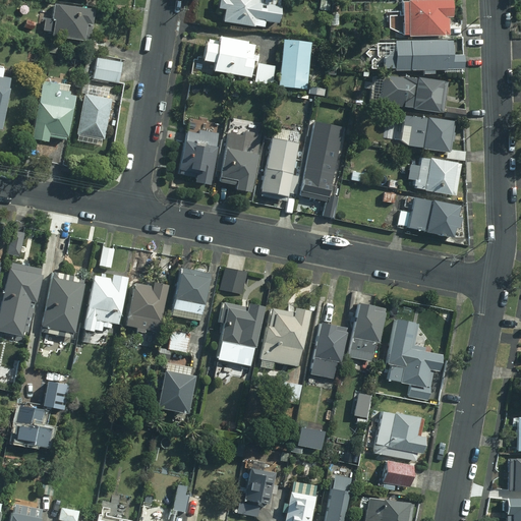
[(280,5),(281,0),(218,0),(217,8),(225,9),(223,21),(254,26),(254,24),(266,26),(267,21),(279,22),(281,5),(280,5)]
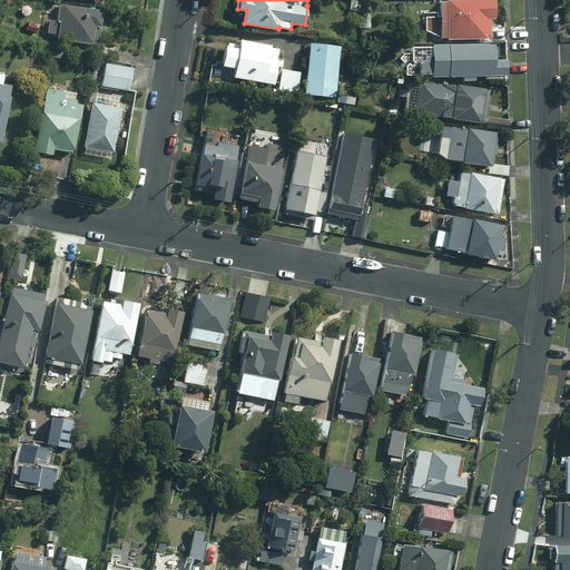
[(360,1),(352,0),(350,0),(349,10),(359,11),(360,1)]
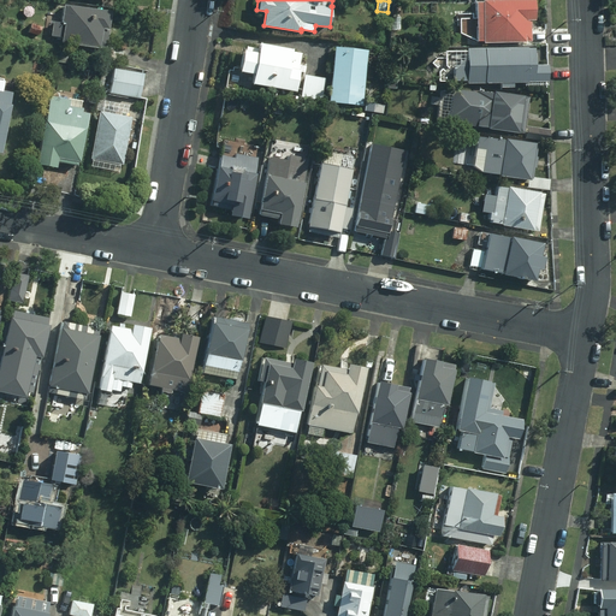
[(483,0),(484,1),(477,1),(478,40),(484,40),(484,42),(532,41),(531,19),(535,19),(534,0),(483,0)]
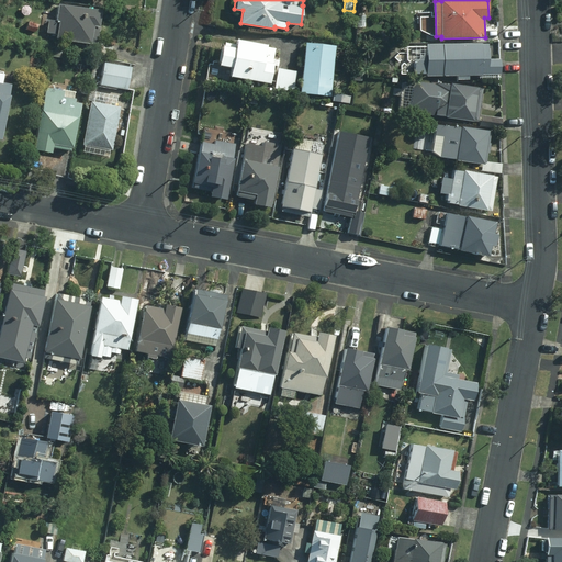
[(97,43),(101,9),(58,3),(55,21),(58,21),(58,23),(54,22),(55,20),(48,19),(46,32),(56,34),(56,37),(97,43)]
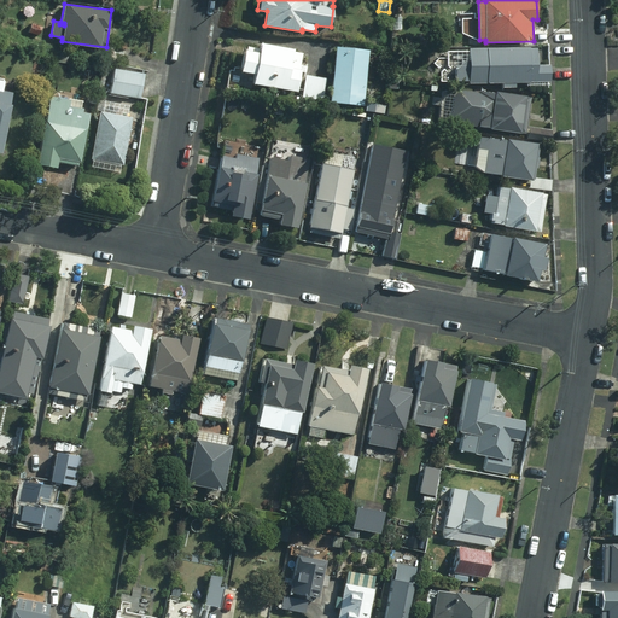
[(42,25),(29,23),(27,31),(39,35),(42,25)]
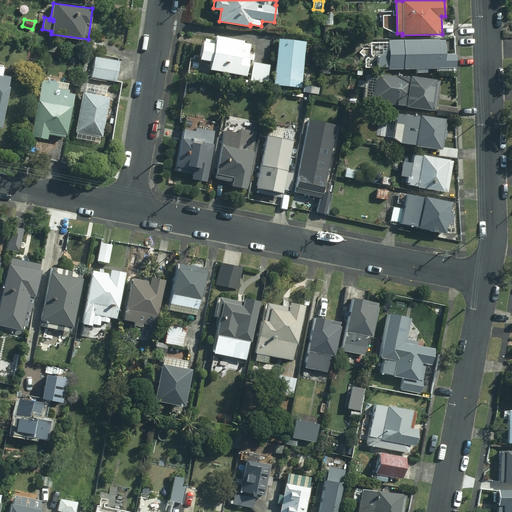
[(211,61),(210,69),(246,76),(252,44),(243,43),(243,40),(216,35),(214,44),(207,43),(204,60),(211,61)]
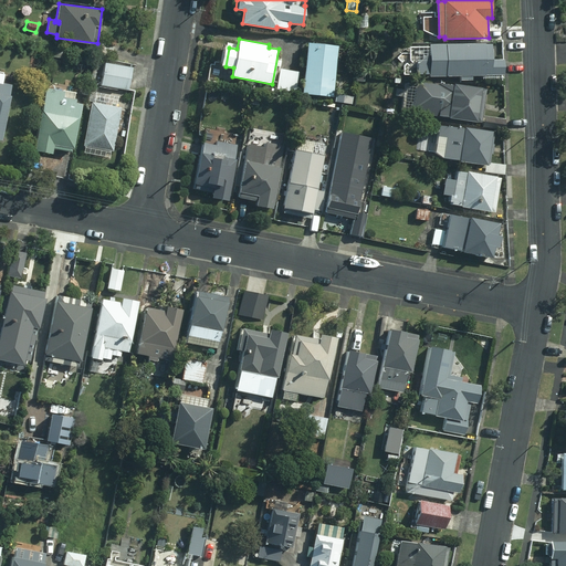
[(117,53),(118,44),(103,42),(102,50),(117,53)]
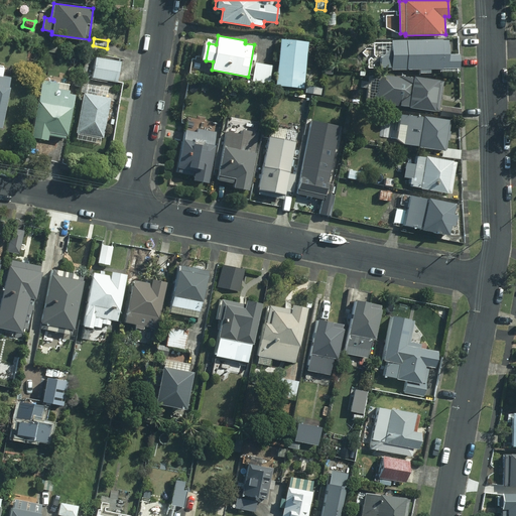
[(308,42),(280,39),(276,85),(303,88),(308,42)]
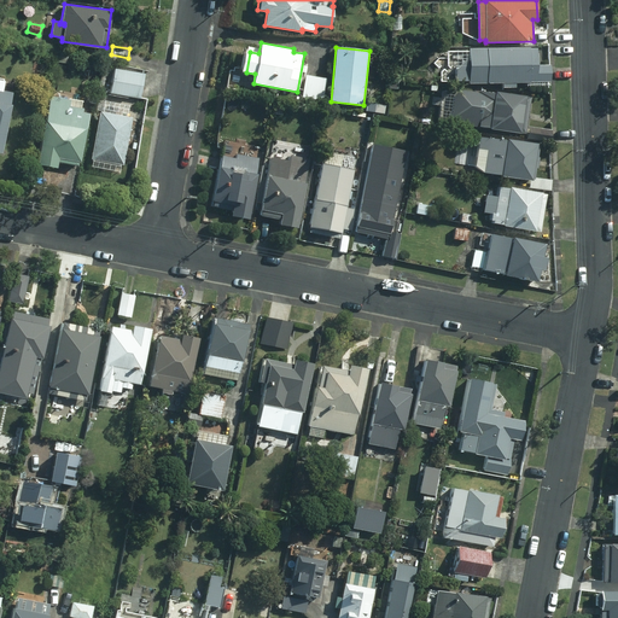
[(468,81),(468,83),(502,82),(502,87),(517,86),(517,82),(551,81),(551,64),(538,65),(538,47),(468,50),(468,52),(448,52),(448,65),(455,75),(455,81),(468,81)]
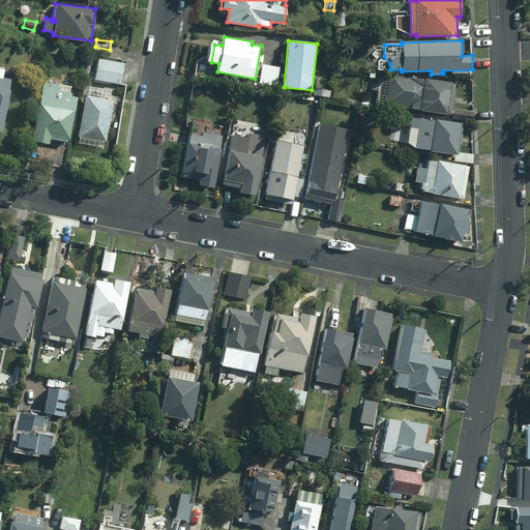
[(59,46),(51,43),(49,53),(58,54),(59,46)]
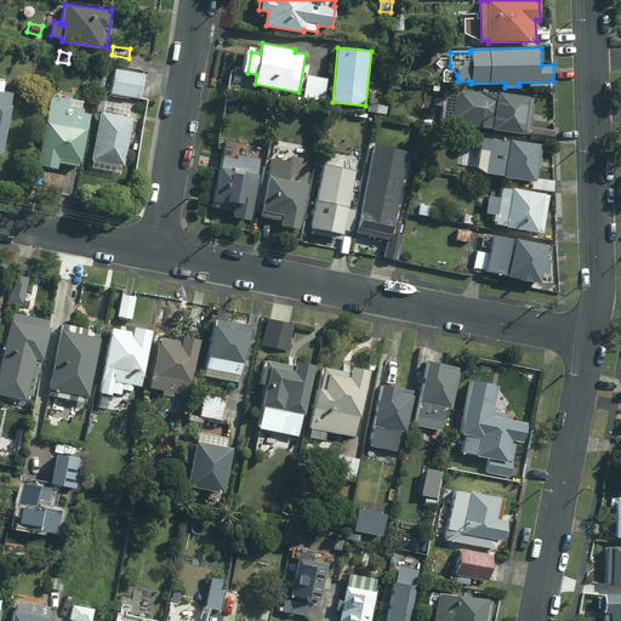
[(146,69),(115,64),(110,93),(141,98),(146,69)]
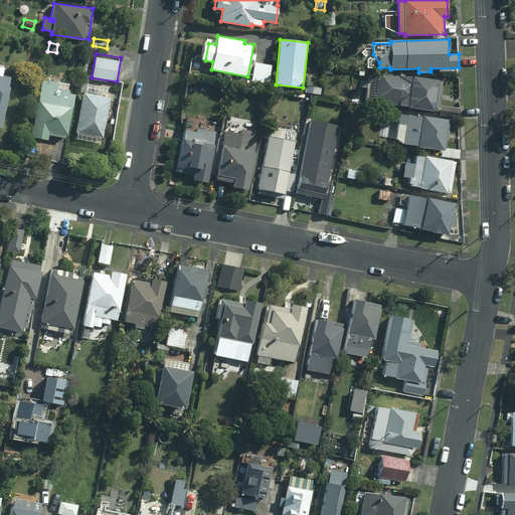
[(272,65),(254,62),(251,81),(269,83),(272,65)]
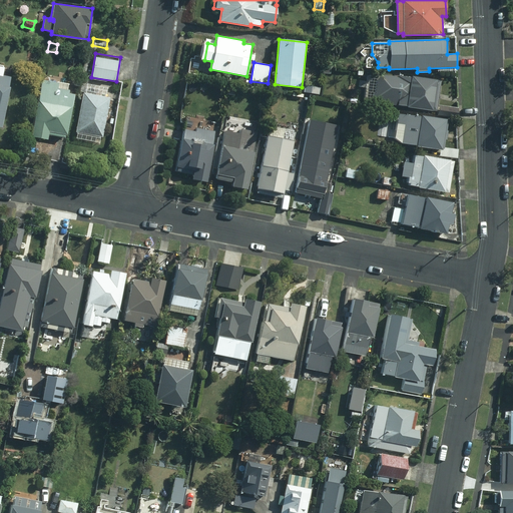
[(0,123),(10,77),(0,74),(0,123)]
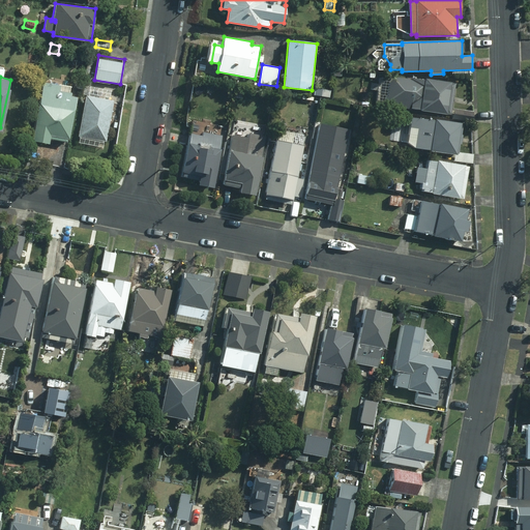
[(420,110),(451,114),(455,83),(408,77),(406,95),(402,94),(400,107),(420,109),(420,110)]
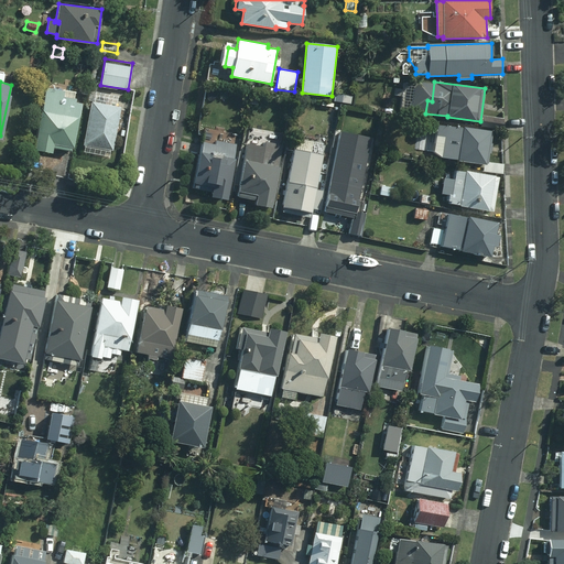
[(64,90),(45,87),(34,150),(52,153),(53,149),(72,152),(80,102),(74,101),(74,99),(63,97),(64,90)]
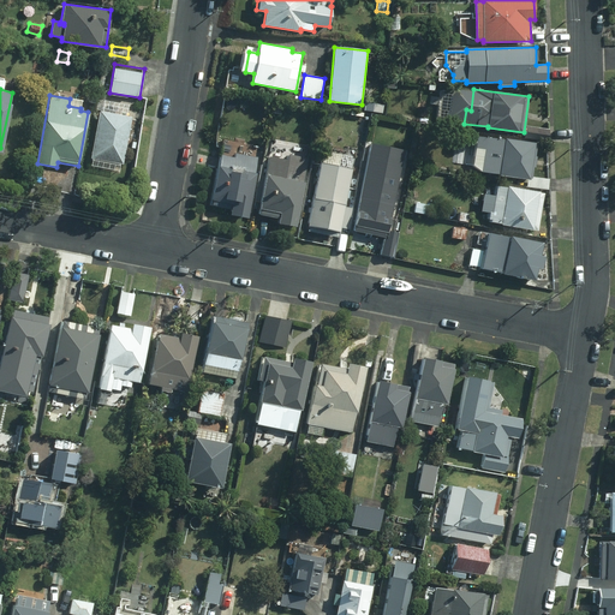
[(131,118),(99,111),(90,157),(124,163),(131,118)]
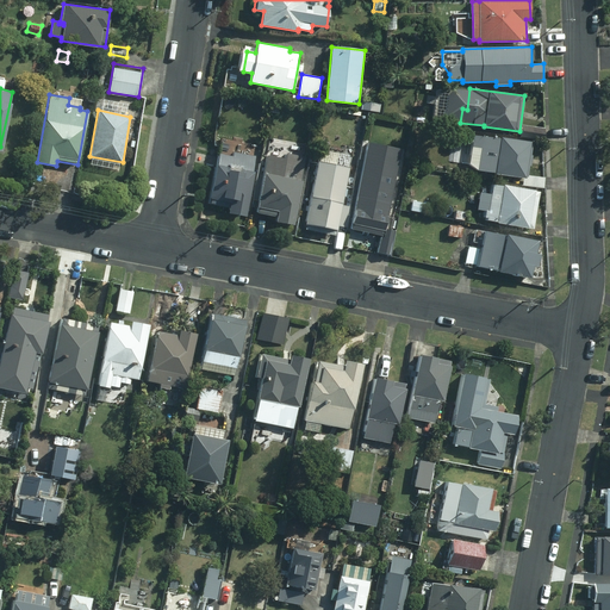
[(543,139),(545,128),(522,124),(521,136),(543,139)]
